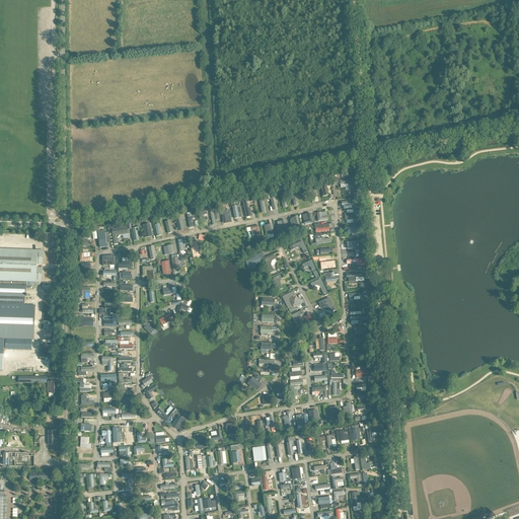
[(352,179),(340,180),(340,184),(341,184),(341,188),(345,188),(346,191),(349,190),(353,190),(352,179)]
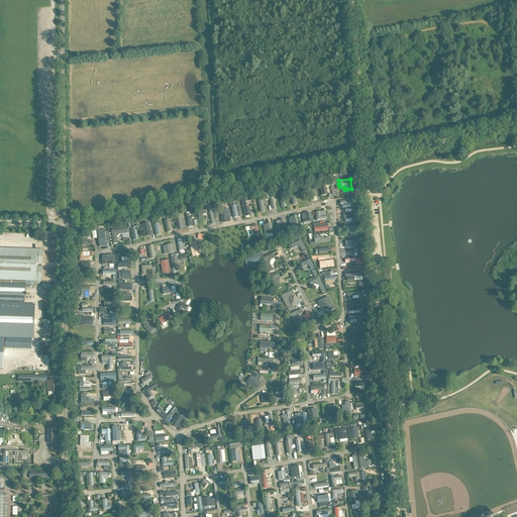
[(310,198),(316,196),(314,187),(308,188),(309,192),(310,198)]
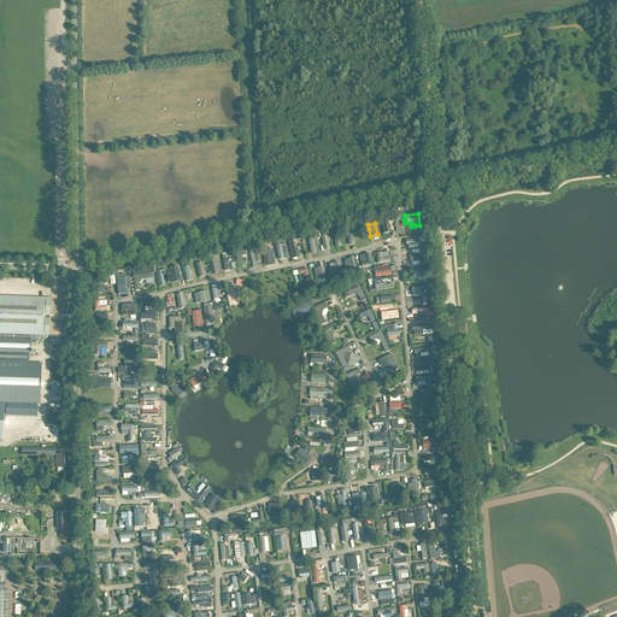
[(294,248),(293,241),(295,240),(294,236),(288,238),(293,258),(297,257),(297,253),(299,252),(298,247),(294,248)]
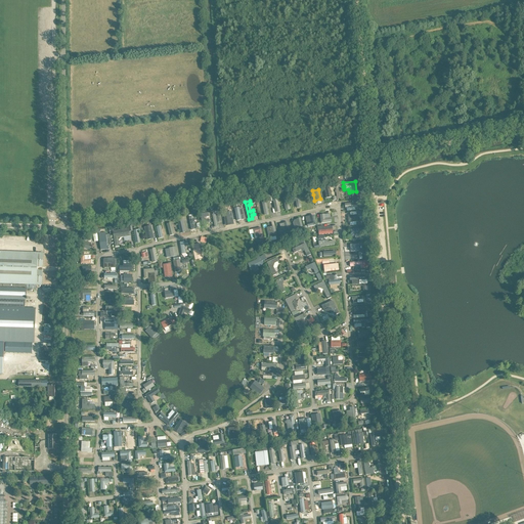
[(238,208),(234,208),(237,220),(245,219),(244,215),(243,209),(239,210),(238,208)]
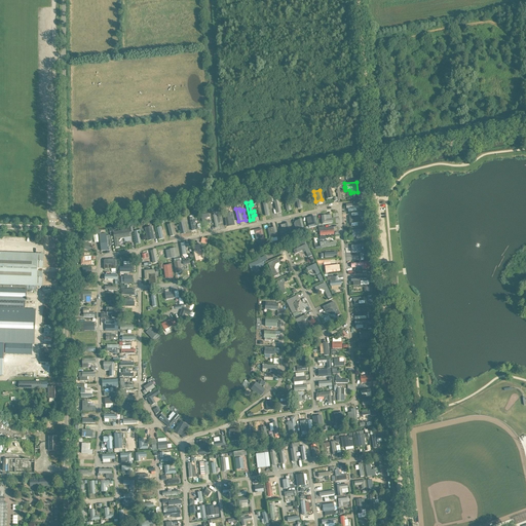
[(203,227),(207,226),(205,220),(205,218),(210,218),(210,214),(201,215),(201,218),(203,227)]
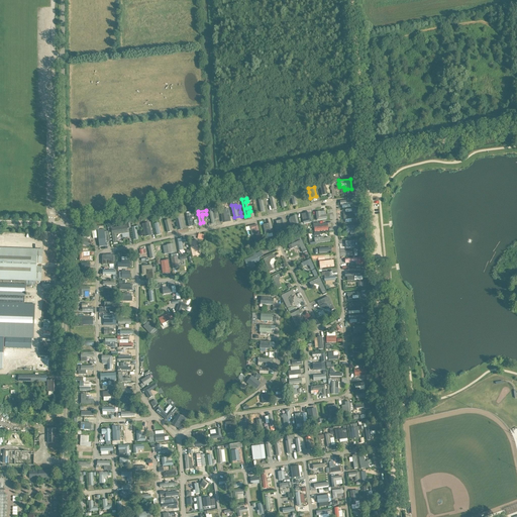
[(213,213),(212,210),(209,211),(210,214),(212,224),(215,223),(214,219),(218,218),(217,213),(213,213)]
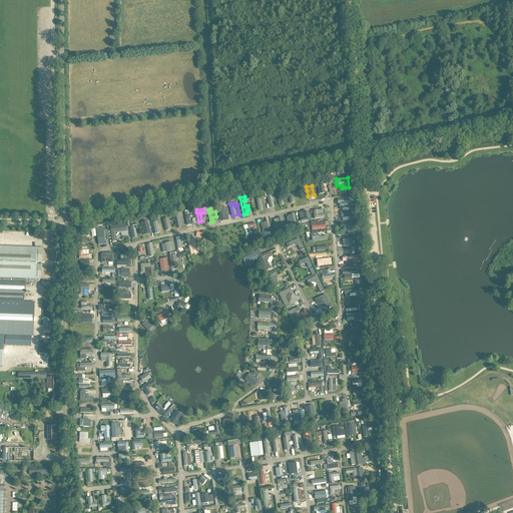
[(307,210),(300,212),(302,222),(310,220),(307,210)]
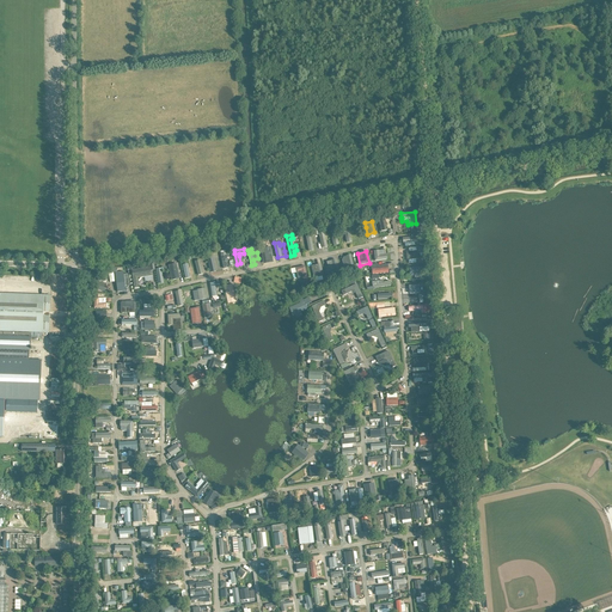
[(379,251),(374,251),(375,261),(386,259),(386,255),(379,256),(379,251)]
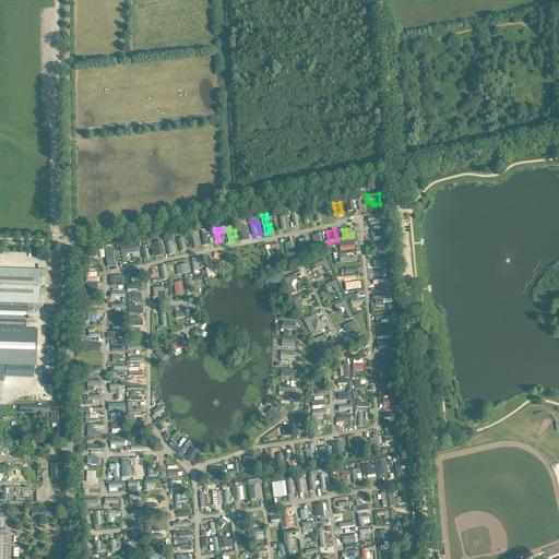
[(381,229),(371,230),(372,237),(373,237),(373,240),(380,240),(380,237),(381,236),(381,229)]
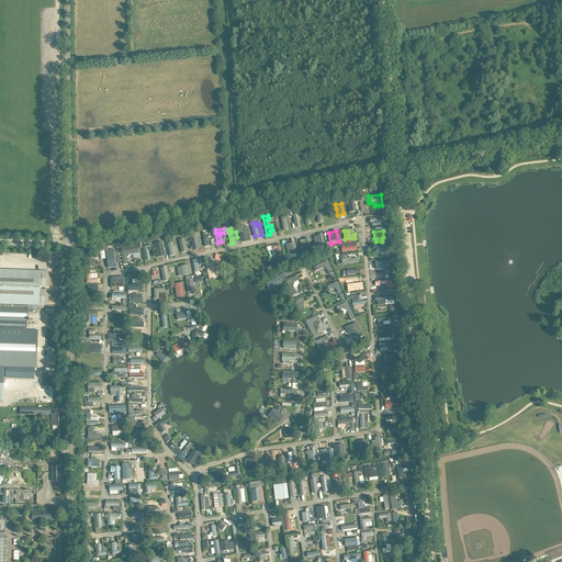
[(325,245),(322,235),(318,236),(319,242),(315,243),(316,247),(325,245)]
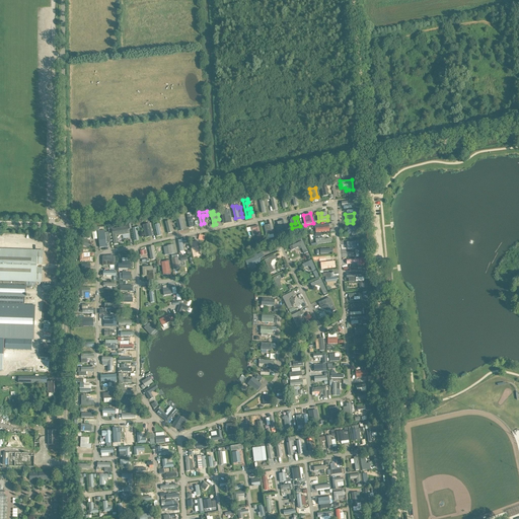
[(285,221),(282,221),(283,227),(279,228),(280,232),(287,230),(285,221)]
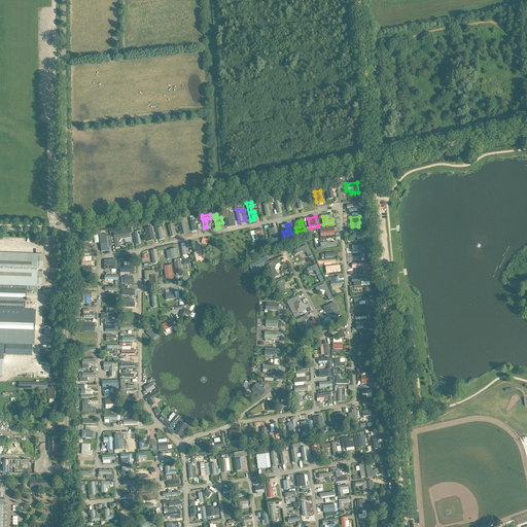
[(148,241),(151,241),(154,236),(152,227),(145,229),(148,241)]
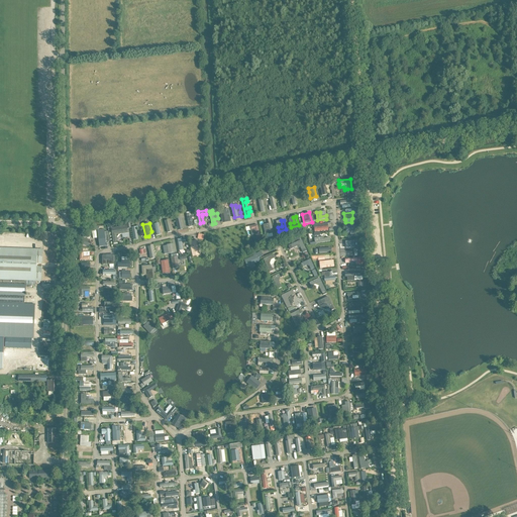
[(273,233),(271,223),(264,225),(265,231),(266,232),(265,232),(266,234),(273,233)]
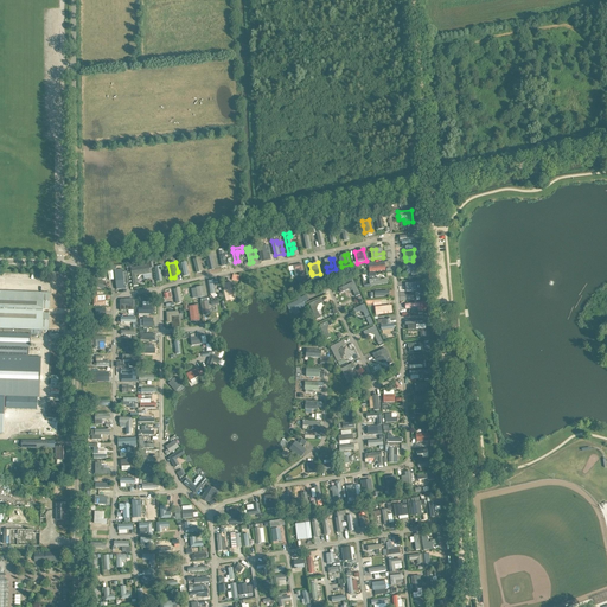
[(370,267),(369,267),(370,272),(384,270),(384,266),(375,267),(375,262),(370,262),(370,267)]
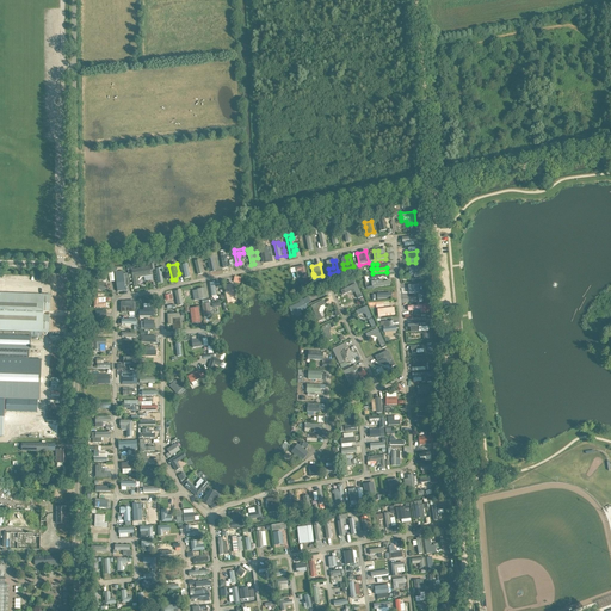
[(304,266),(295,267),(296,272),(301,271),(302,277),(303,283),(304,287),(309,285),(304,266)]
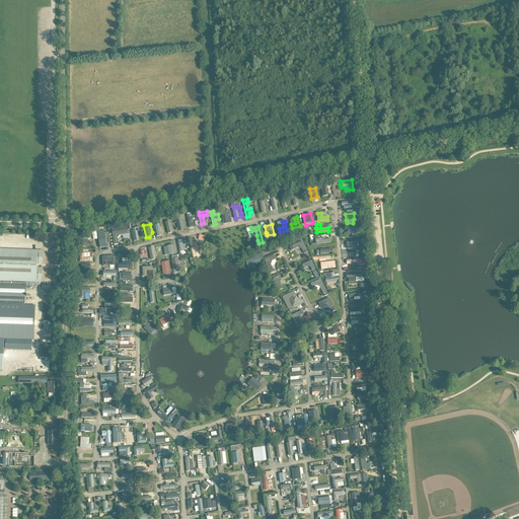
[(128,230),(113,232),(115,244),(119,244),(118,238),(120,235),(129,234),(128,230)]
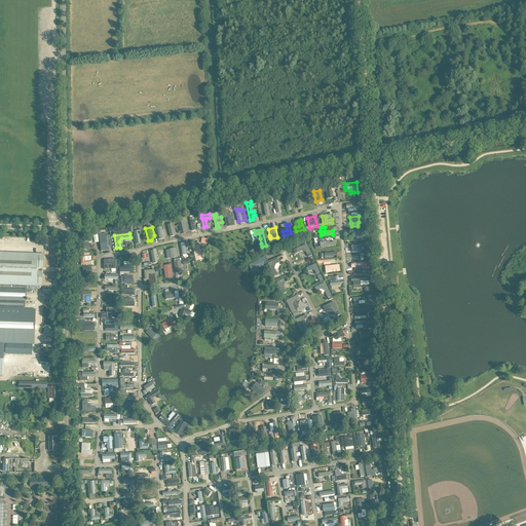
[(106,234),(99,235),(101,251),(108,250),(108,246),(106,236),(106,234)]
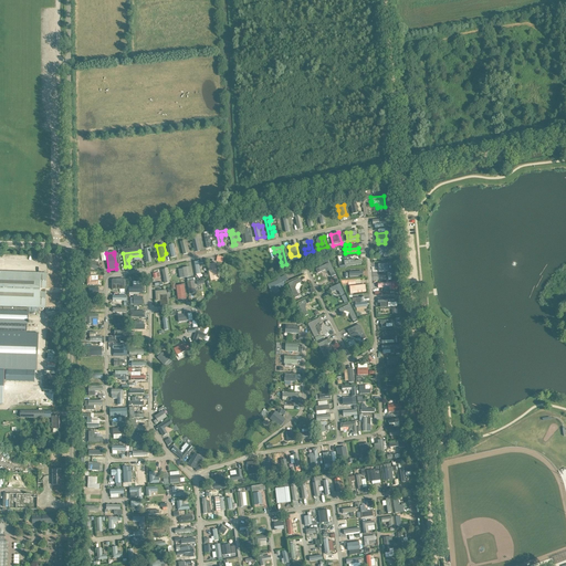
[(87,268),(96,270),(98,262),(90,260),(87,268)]
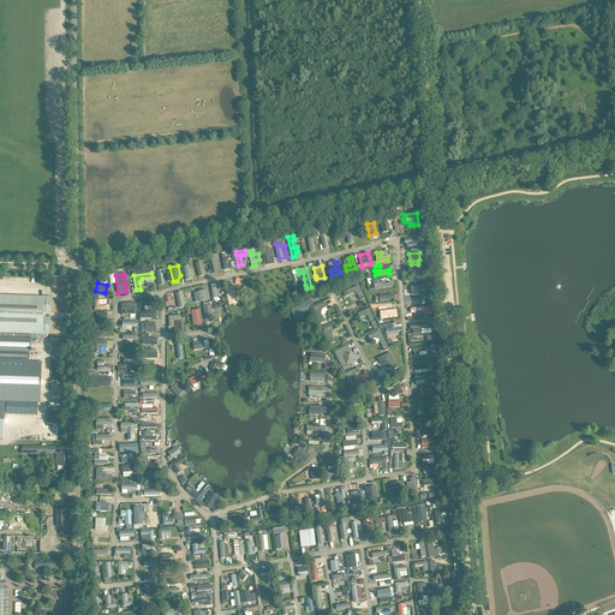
[(345,297),(353,293),(358,294),(360,300),(364,299),(358,286),(344,293),(345,297)]
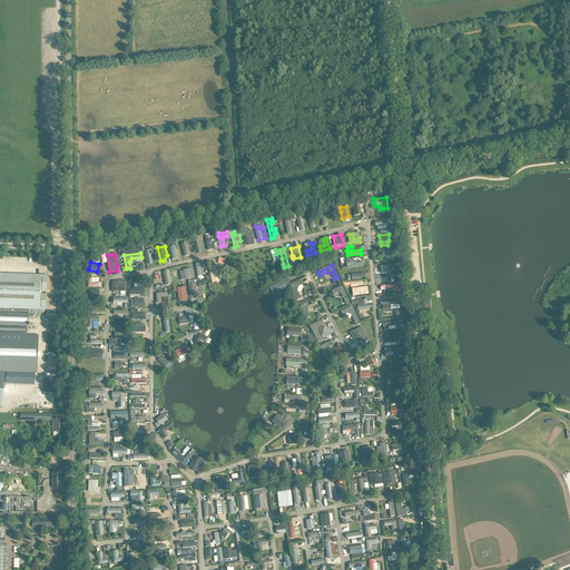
[(209,267),(212,277),(216,276),(216,277),(219,276),(218,273),(218,274),(216,266),(209,267)]
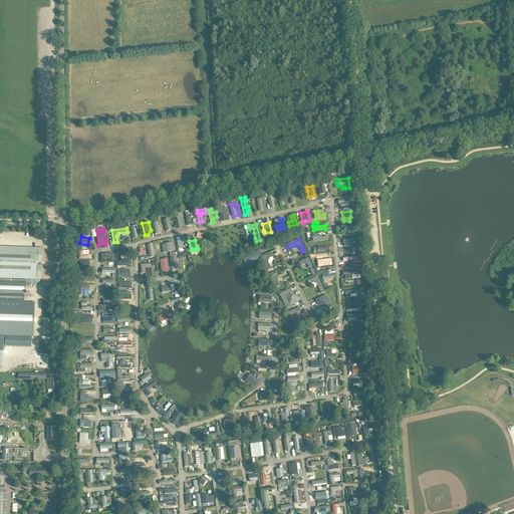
[(162,245),(163,253),(174,251),(172,243),(162,245)]
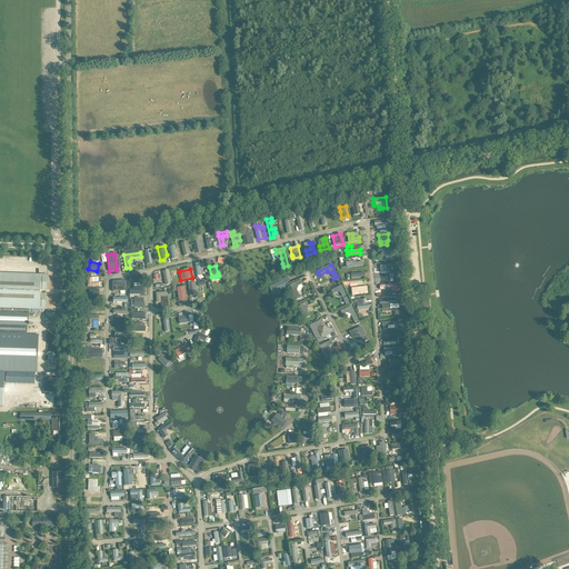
[(47,275),(0,272),(0,407),(3,408),(5,372),(37,375),(39,336),(27,336),(27,327),(28,327),(29,309),(46,309),(47,275)]
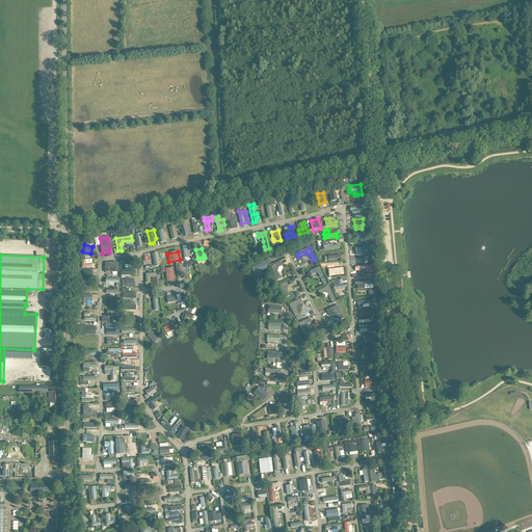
[(88,264),(88,260),(85,260),(85,256),(82,256),(82,262),(82,268),(92,268),(92,264),(88,264)]
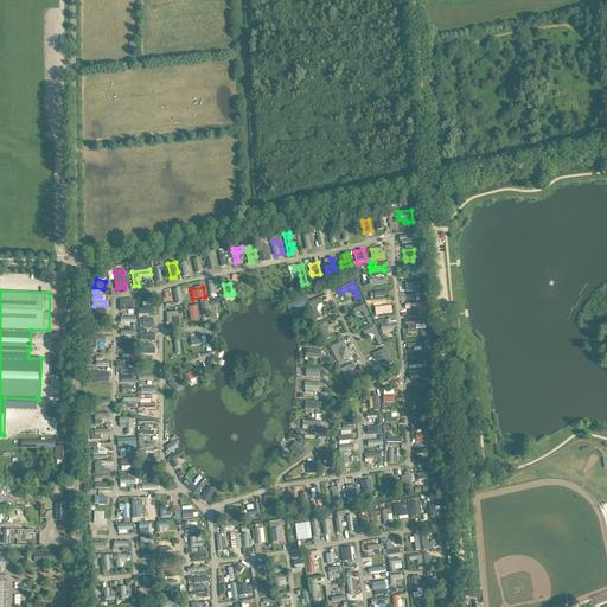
[(299,301),(288,306),(292,313),(305,307),(300,295),(296,296),(299,301)]
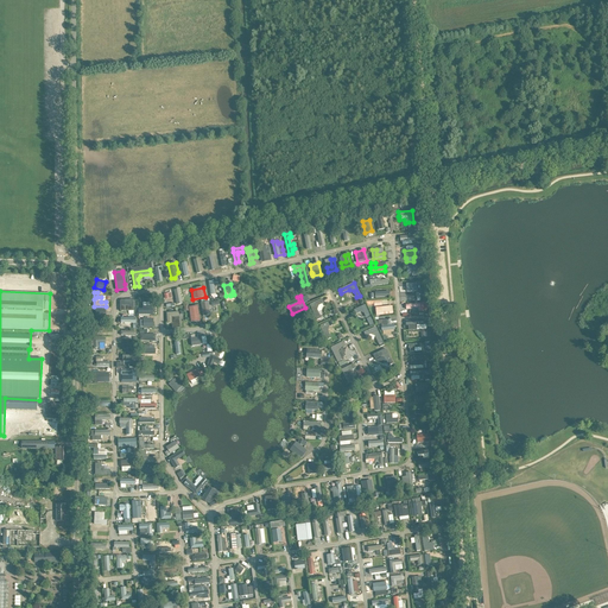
[(121,299),(120,302),(120,311),(124,311),(133,310),(133,306),(133,303),(133,299),(121,299)]
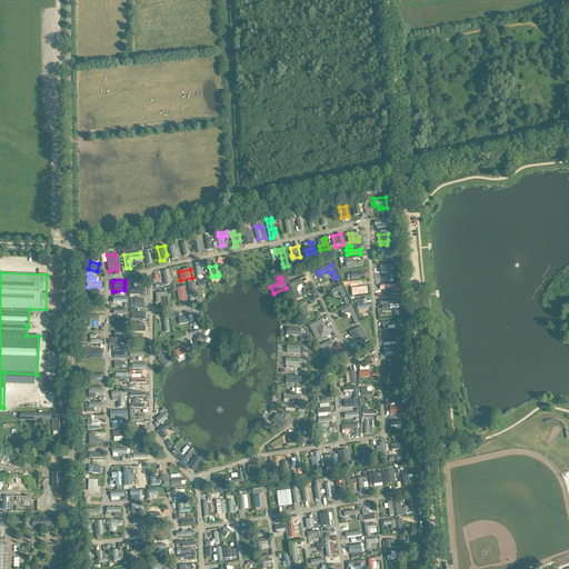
[(301,280),(290,286),(297,299),(300,298),(297,290),(298,286),(302,283),(301,280)]
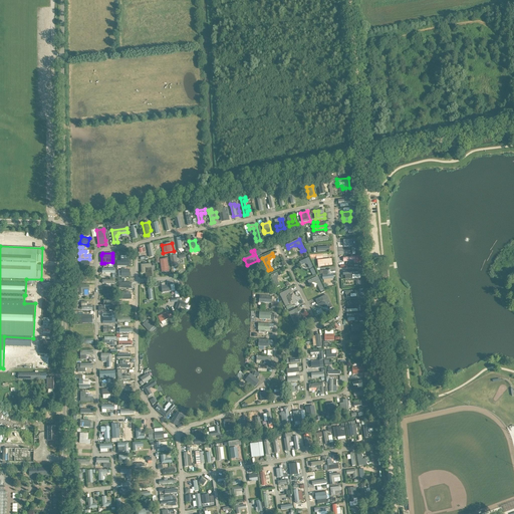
[(177,255),(170,256),(172,268),(179,266),(177,255)]
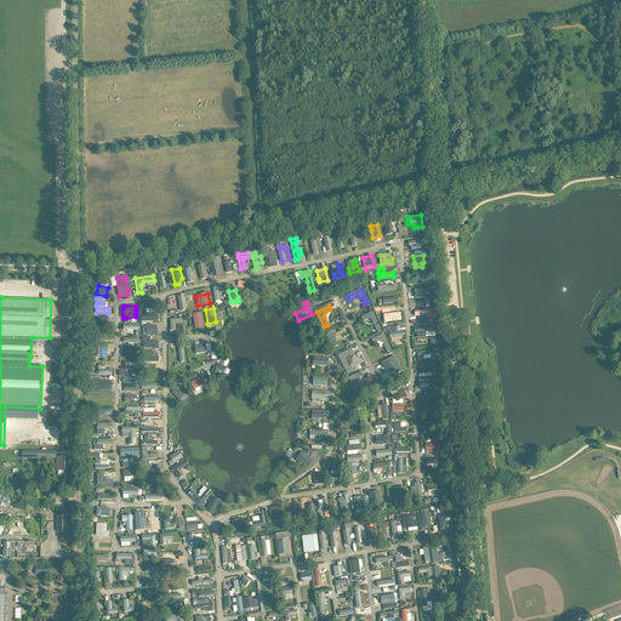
[(364,320),(369,318),(371,319),(374,324),(379,323),(372,312),(362,317),(364,320)]
